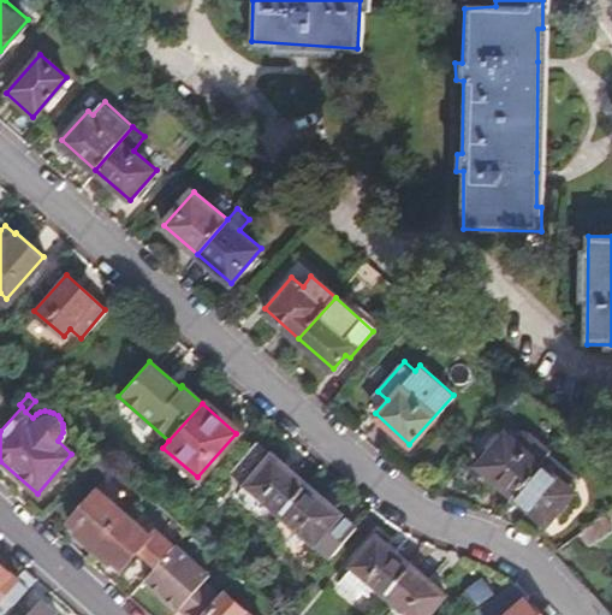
[(514,494),(550,453),(554,447),(526,421),(512,437),(506,432),(479,463),(514,494)]
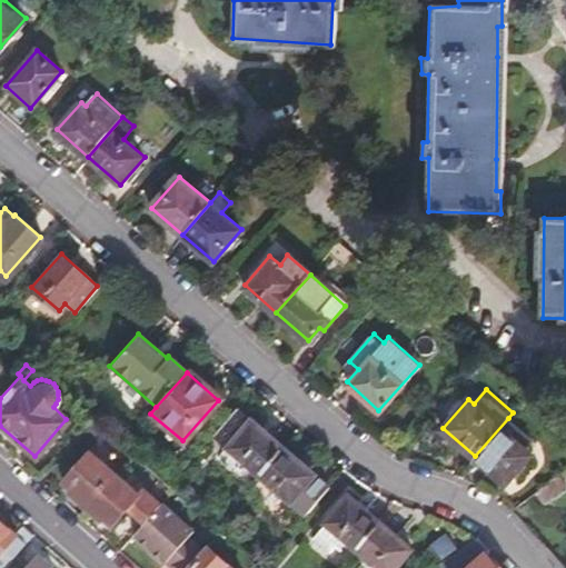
[(238,406),(214,434),(258,474),(284,446),(238,406)]
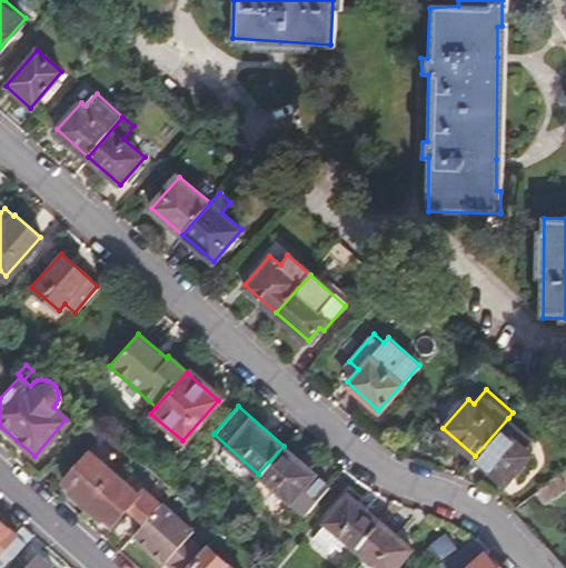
[(508,418),(475,456),(507,482),(533,452),(525,447),(532,438),(508,418)]
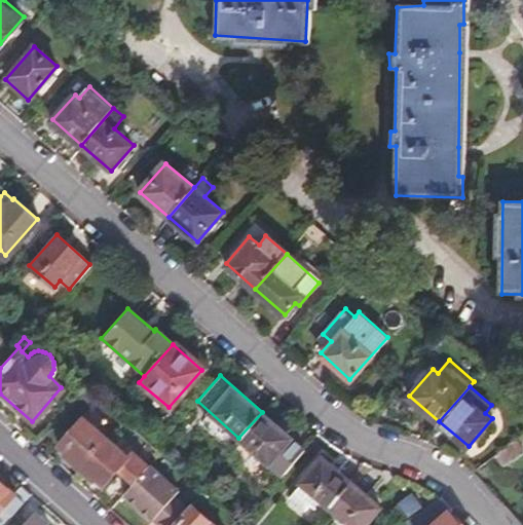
[(293,439),(262,412),(238,438),(229,448),(243,459),(243,467),(251,475),(252,475),(253,476),(254,477),(255,477),(256,477),(257,476),(258,476),(259,474),(268,463),(269,464),(293,439)]
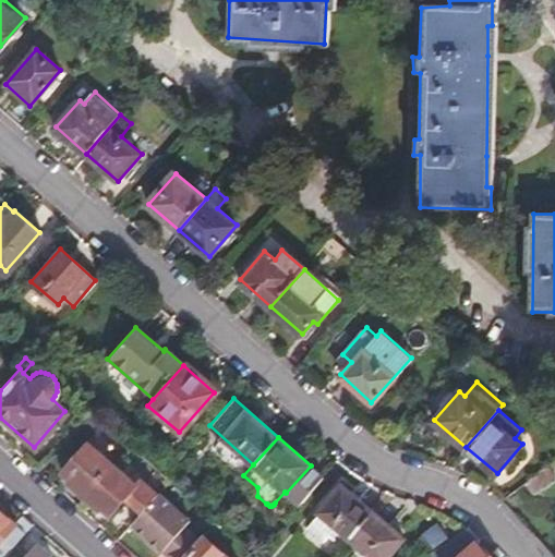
[(67,482),(82,496),(111,464),(86,442),(61,470),(70,477),(67,482)]
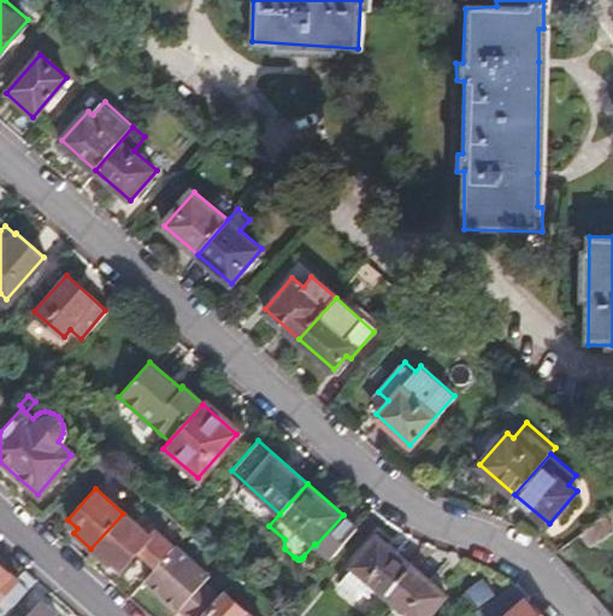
[(123,514),(90,549),(107,564),(112,559),(122,568),(140,549),(157,564),(158,563),(171,549),(174,546),(155,531),(149,537),(137,526),(123,514)]
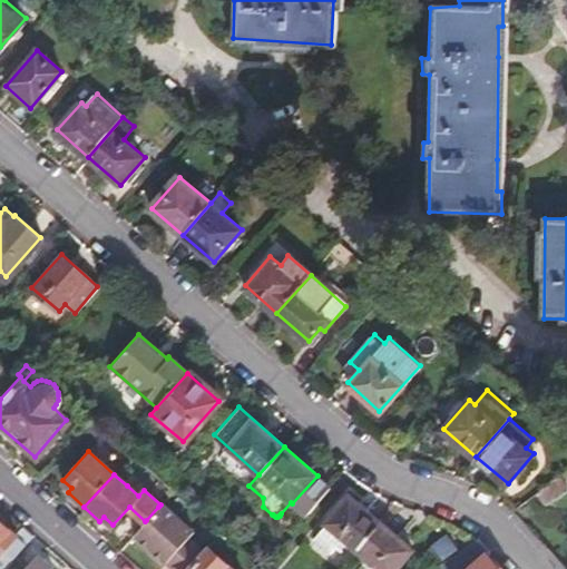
[(565,488),(557,478),(543,489),(538,491),(546,501),(565,488)]
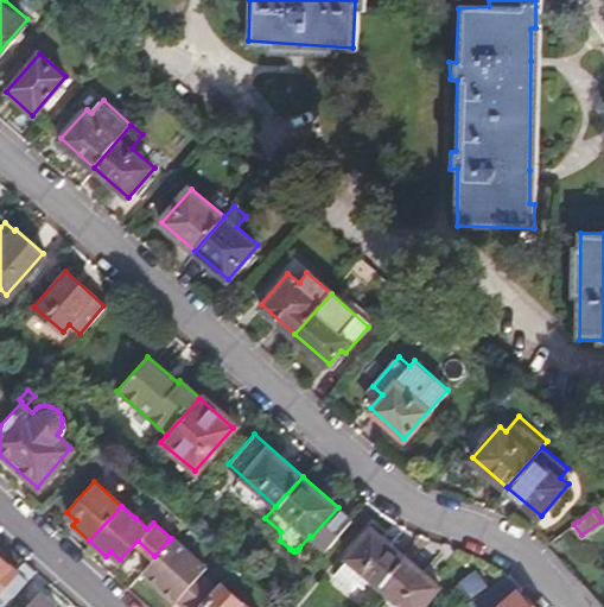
[(379,585),(404,555),(372,526),(344,556),(349,560),(337,574),(351,587),(364,573),(379,585)]
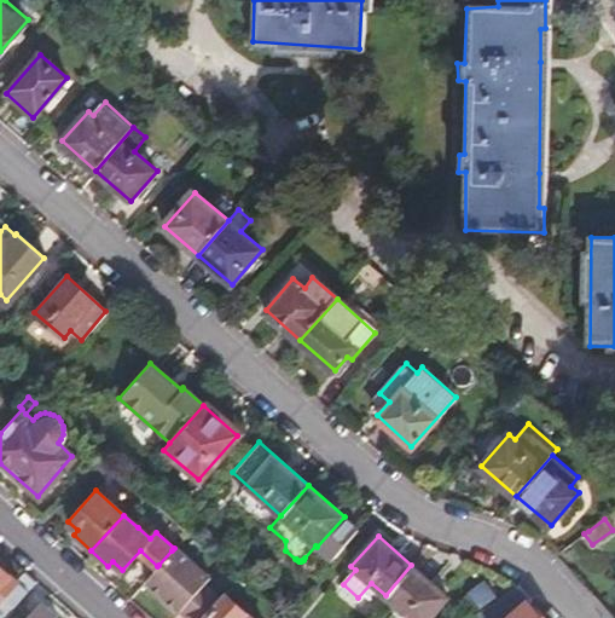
[(146,579),(189,617),(198,617),(219,596),(203,583),(209,577),(175,547),(174,548),(172,550),(158,565),(157,566),(146,579)]
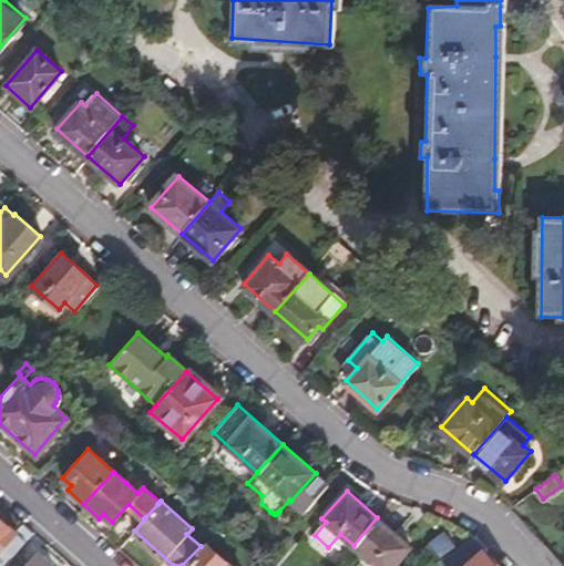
[(16,527),(0,514),(0,563),(12,552),(32,530),(21,520),(16,527)]
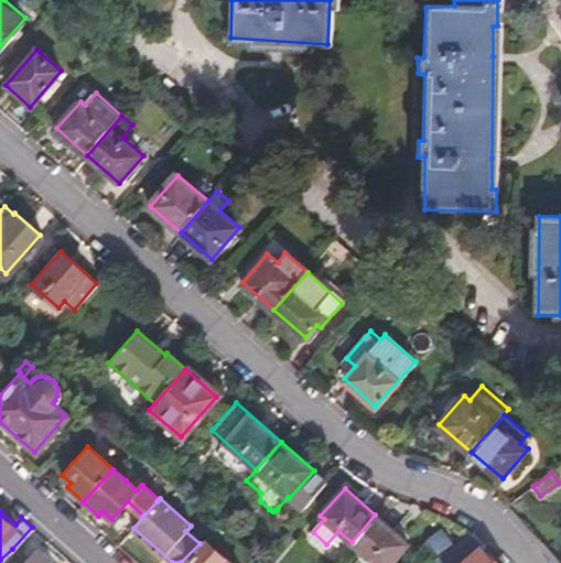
[(386,562),(406,542),(375,515),(352,542),(375,562),(386,562)]
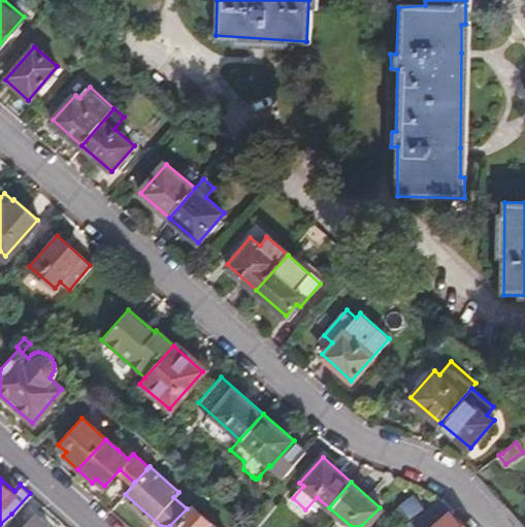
[(413,495),(400,503),(408,516),(421,507),(413,495)]
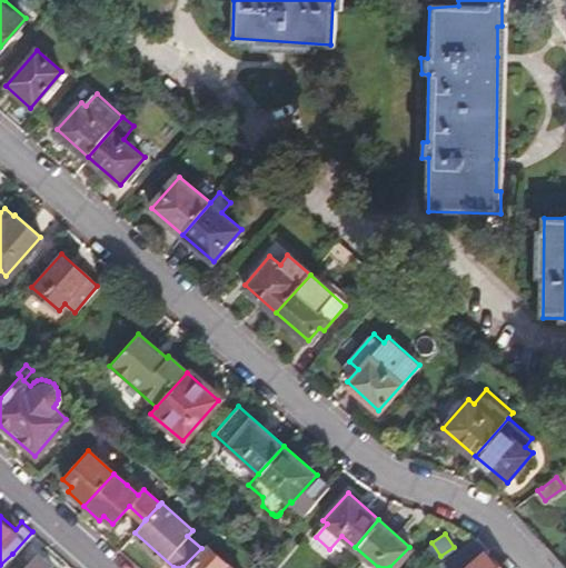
[(499,567),(484,551),(473,538),(436,565),(437,567),(499,567)]
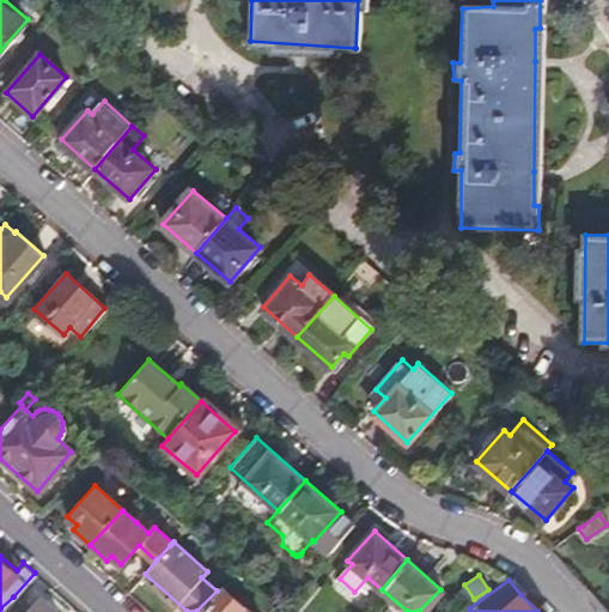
[(464,585),(458,588),(469,604),(474,599),(464,585)]
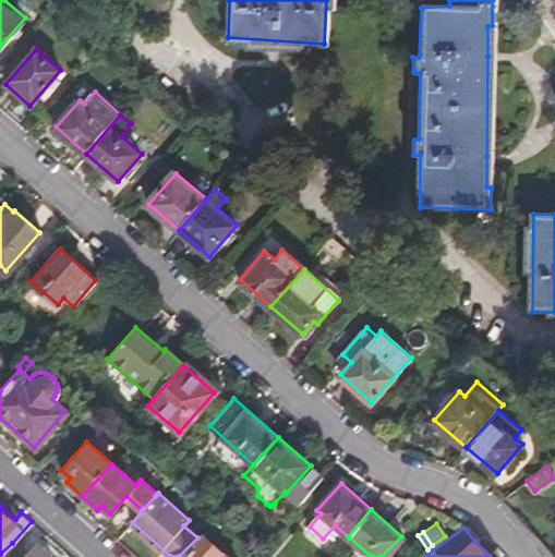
[(225,556),(202,536),(184,556),(225,556)]
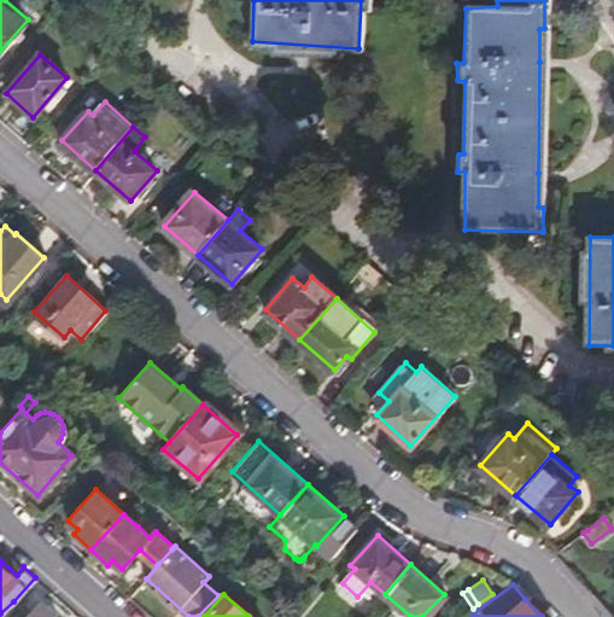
[(13,601),(0,613),(0,616),(52,616),(56,613),(40,599),(27,612),(13,601)]
